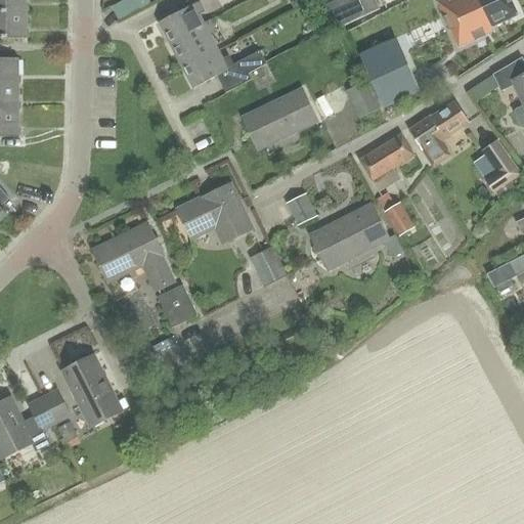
[(0,0),(0,9),(26,10),(26,0),(0,0)]
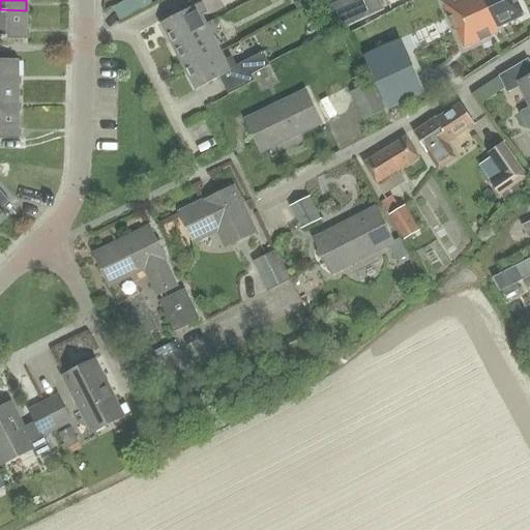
[(150,0),(135,0),(140,10),(152,4),(150,0)]
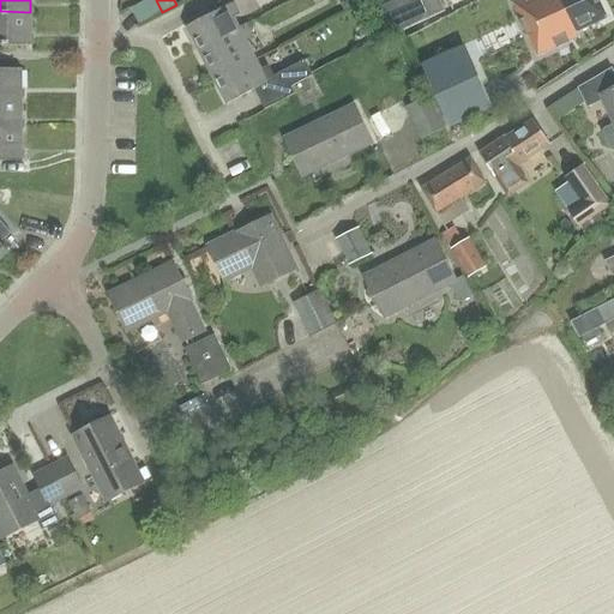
[(361,1),(360,0),(338,0),(343,10),(361,1)]
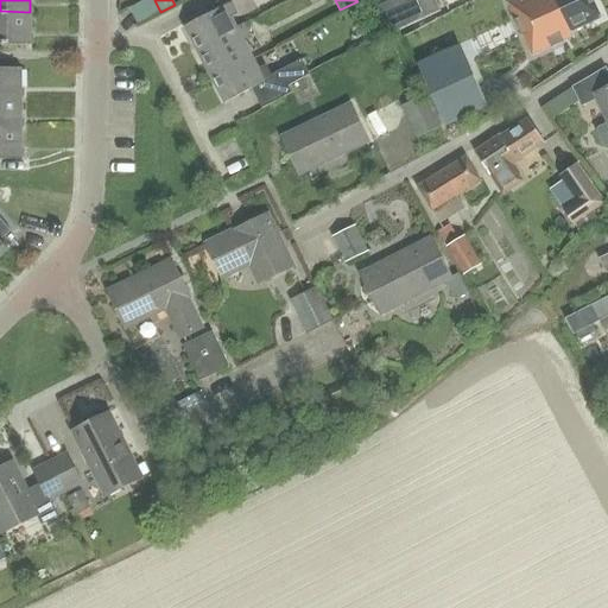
[(372,0),(388,36),(441,12),(435,0),(372,0)]
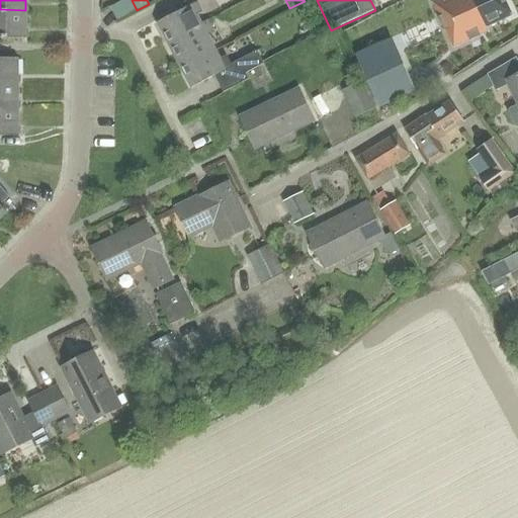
[(486,27),(511,15),(504,0),(437,0),(432,2),(452,47),(487,30),(486,27)]
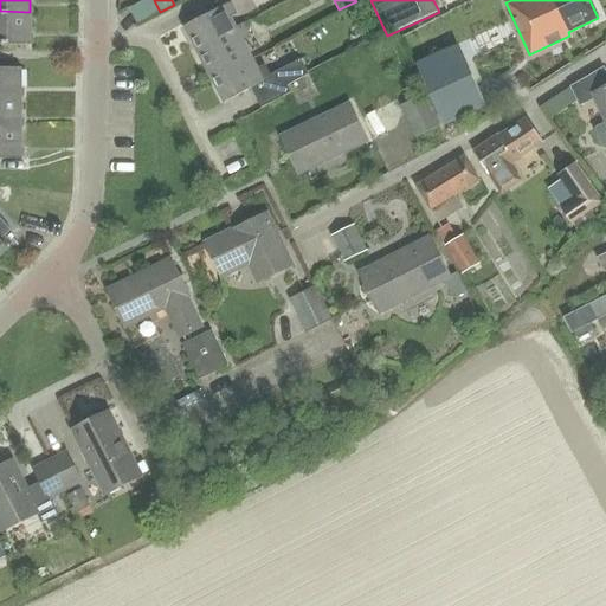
[(236,28),(234,27),(230,18),(236,14),(230,2),(182,27),(194,50),(236,28)]
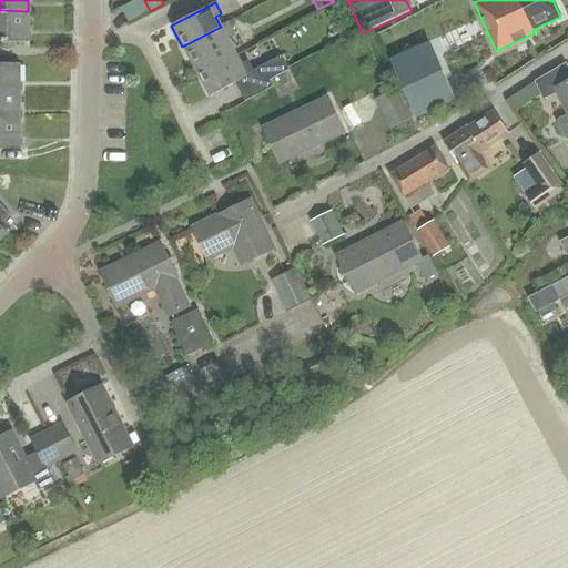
[(0,41),(28,42),(28,11),(0,10),(0,41)]
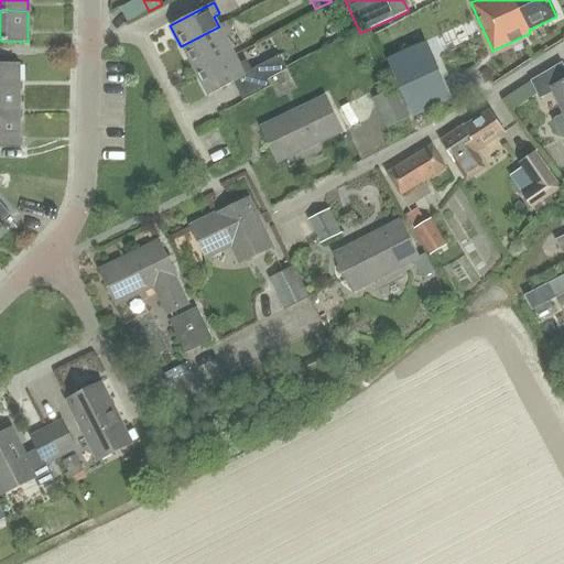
[(196,75),(234,55),(225,36),(230,34),(225,23),(218,25),(219,26),(181,46),(196,75)]
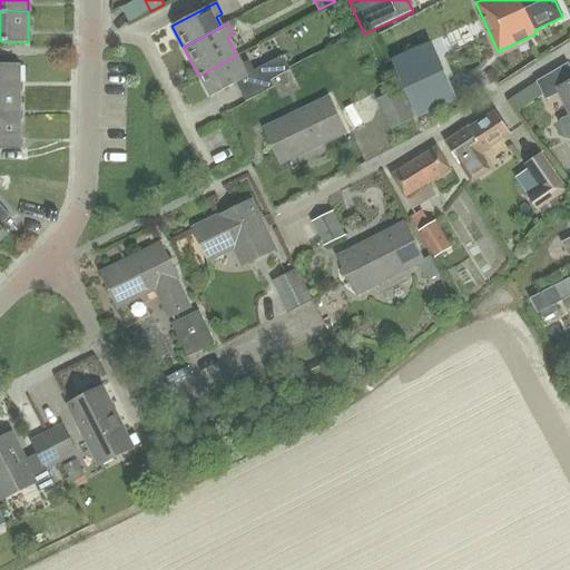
[(433,42),(392,61),(418,117),(459,98),(433,42)]
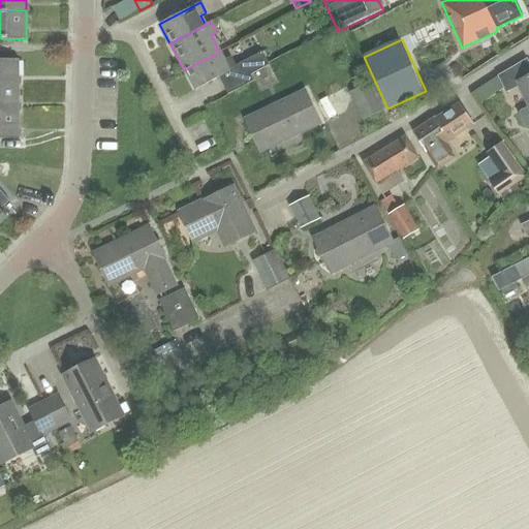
[(263,54),(236,68),(229,59),(224,61),(219,52),(184,70),(194,90),(219,78),(227,94),(253,81),(251,74),(269,65),(263,54)]
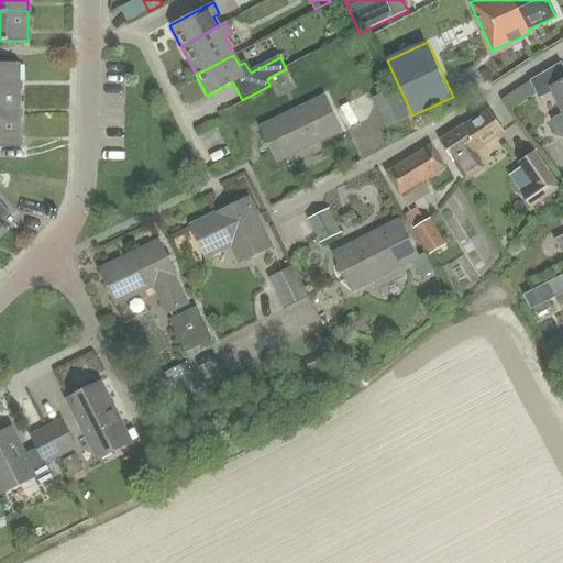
[(0,91),(19,91),(19,64),(0,63),(0,91)]
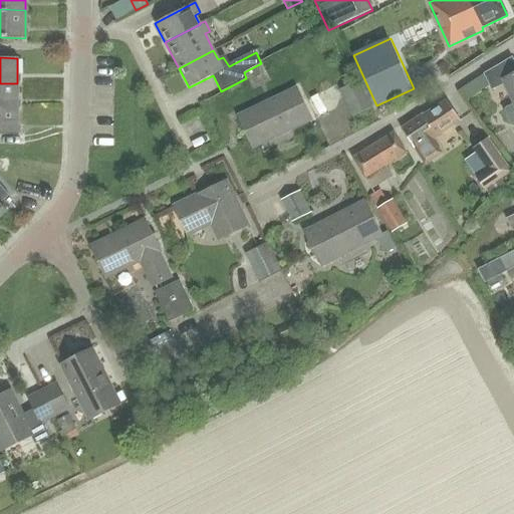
[(504,84),(513,104),(505,107),(504,111),(509,122),(512,123),(513,122),(513,61),(512,57),(483,73),(460,88),(467,99),(489,85),(491,90),(504,84)]
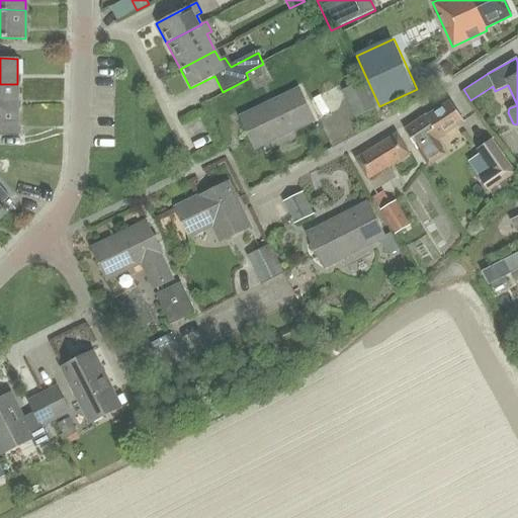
[(354,117),(372,109),(360,82),(342,90),(354,117)]
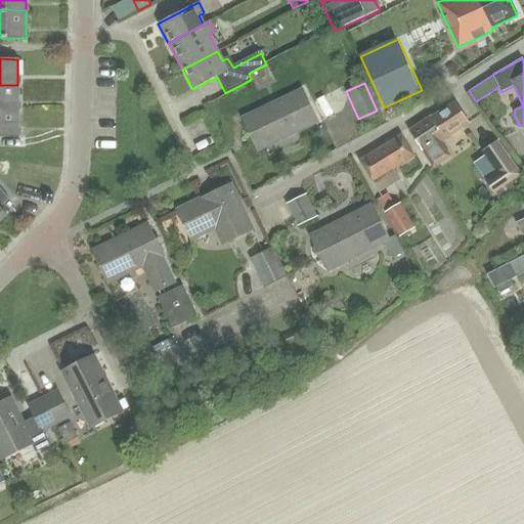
[(17,85),(0,85),(0,111),(17,112),(17,85)]
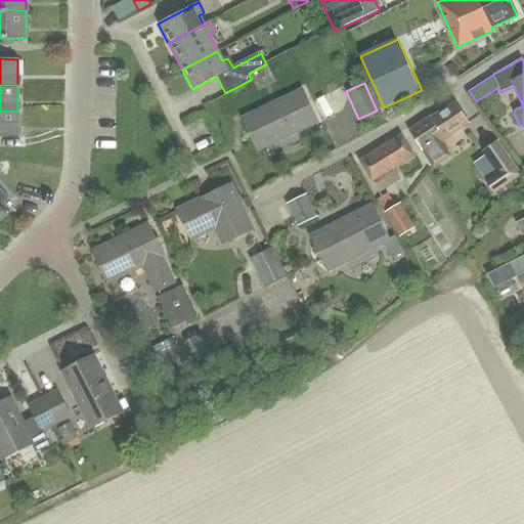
[(257,149),(316,121),(302,91),(243,119),(257,149)]
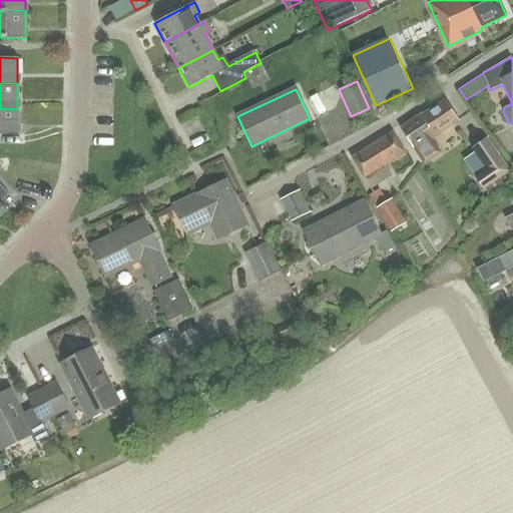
[(459,120),(444,98),(421,114),(420,113),(399,127),(423,164),(441,152),(433,139),(459,120)]
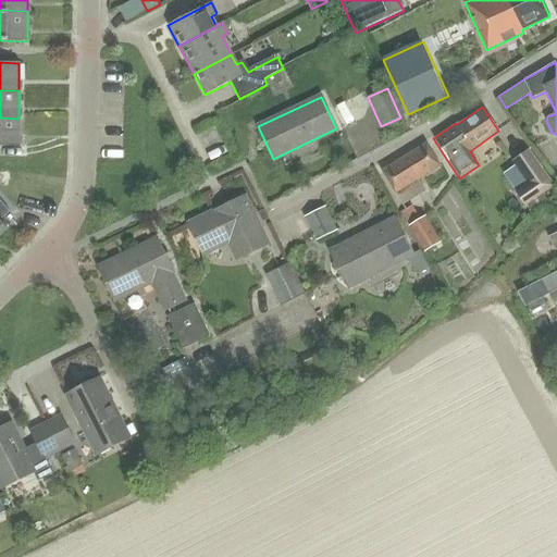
[(19,119),(0,118),(0,146),(19,146),(19,119)]
